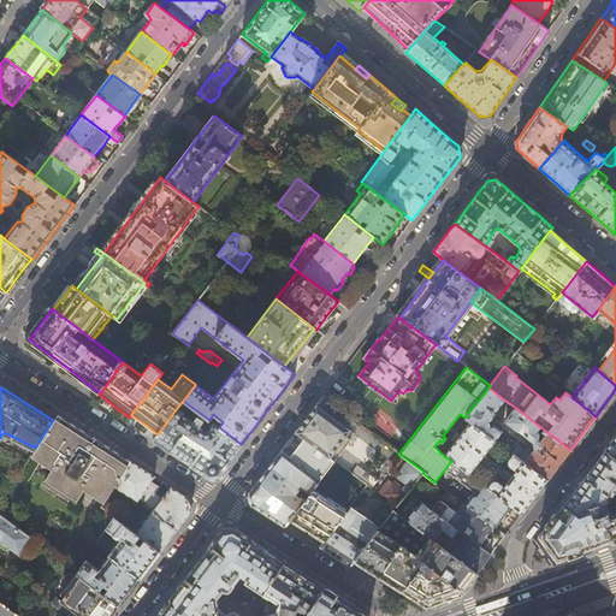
[(489,388),(465,418),(465,419),(469,422),(495,440),(495,442),(503,431),(495,425),(490,426),(489,421),(495,413),(495,412),(504,400),(489,388)]
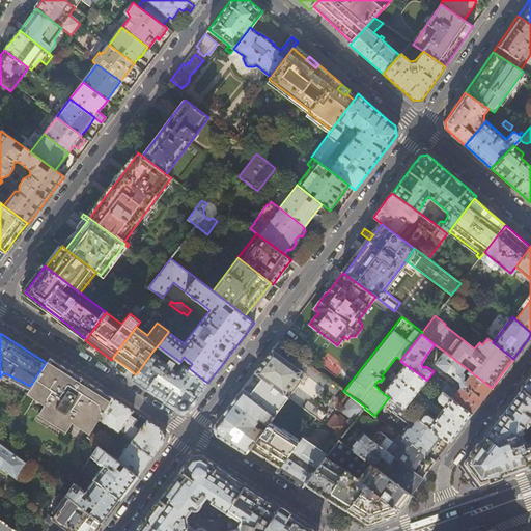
[(278,341),(288,348),(290,345),(281,337),(278,341)]
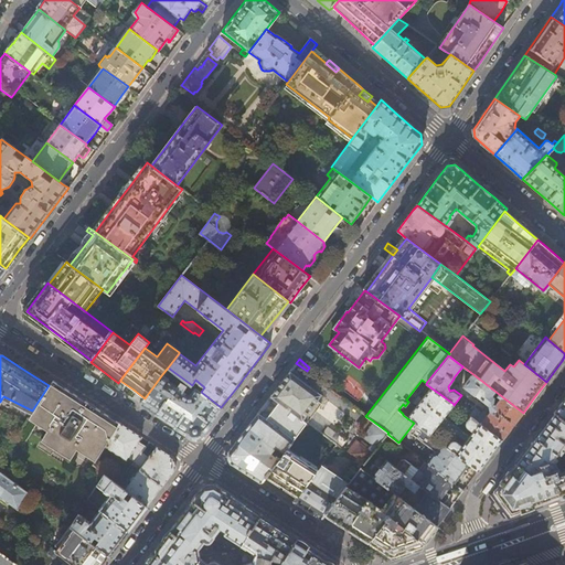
[(272,396),(302,419),(320,395),(289,372),(283,382),(272,396)]
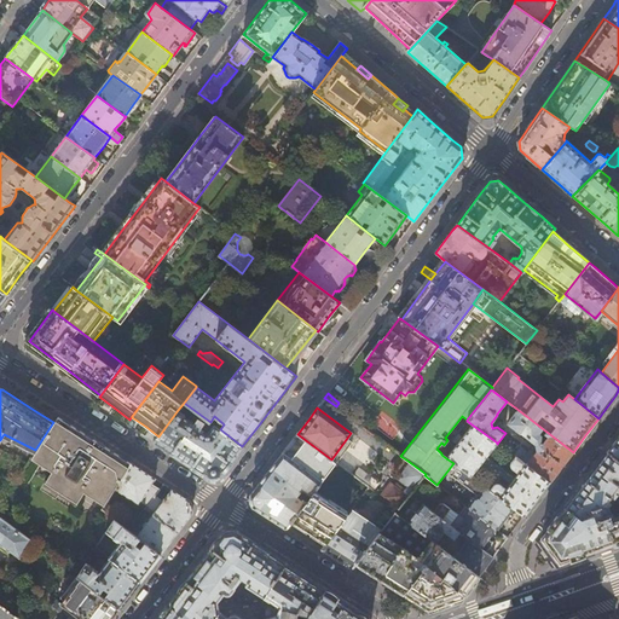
[(514,456),(518,460),(549,482),(561,467),(573,452),(515,408),(510,414),(513,417),(508,423),(534,444),(528,453),(520,447),(514,456)]
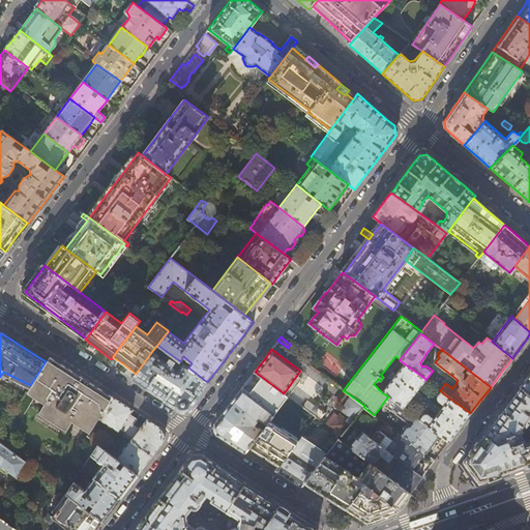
[(157,354),(152,351),(136,374),(131,379),(151,391),(178,409),(188,407),(197,396),(207,382),(188,367),(183,363),(180,367),(175,363),(173,366),(157,357),(157,355),(157,354)]
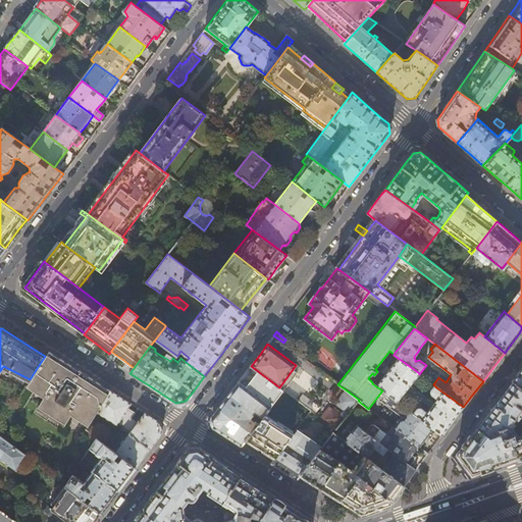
[(84,373),(49,351),(45,356),(30,379),(27,384),(44,397),(39,405),(45,409),(43,412),(58,422),(60,419),(66,423),(71,416),(88,427),(97,413),(111,392),(84,373)]
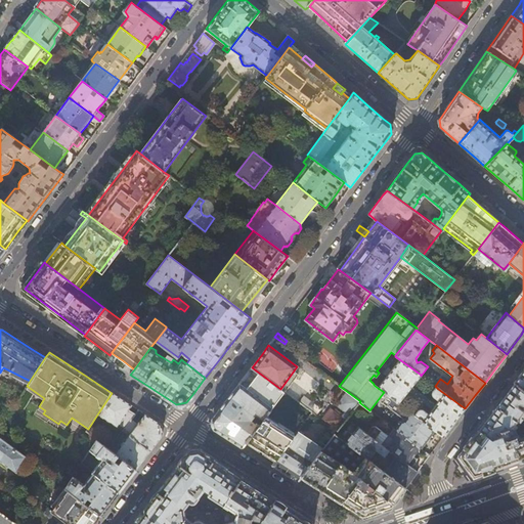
[(398,403),(421,375),(399,359),(378,388),(384,392),(398,403)]
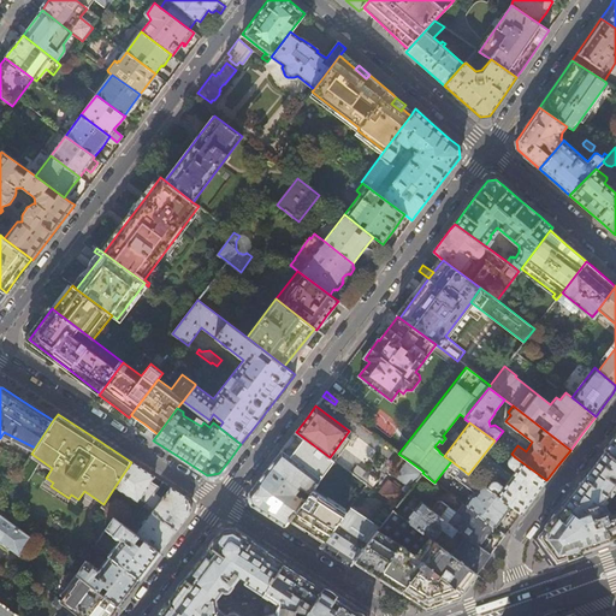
[(271,516),(285,526),(290,519),(312,490),(335,461),(330,457),(296,432),(282,451),(276,458),(256,484),(250,492),(252,504),(271,516)]
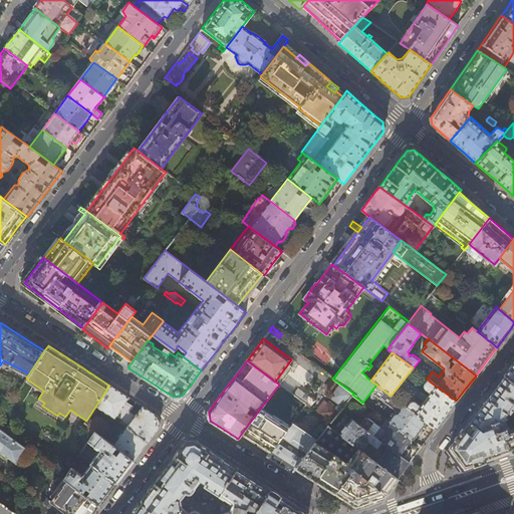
[(513,361),(504,375),(513,382),(513,361)]
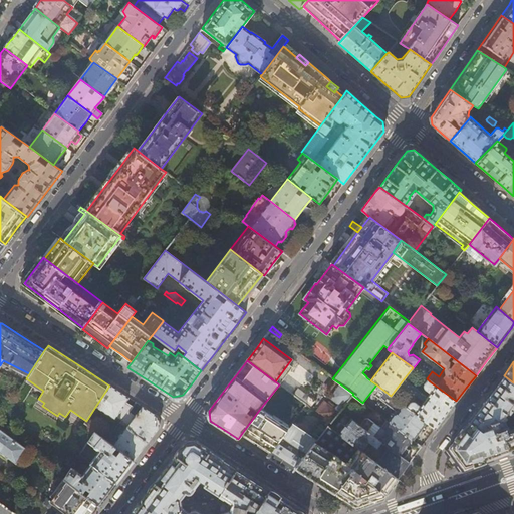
[(513,382),(504,375),(491,393),(466,426),(450,448),(458,459),(464,468),(509,452),(513,450),(513,423),(513,425),(513,428),(507,432),(506,428),(505,428),(503,423),(513,408),(513,382)]
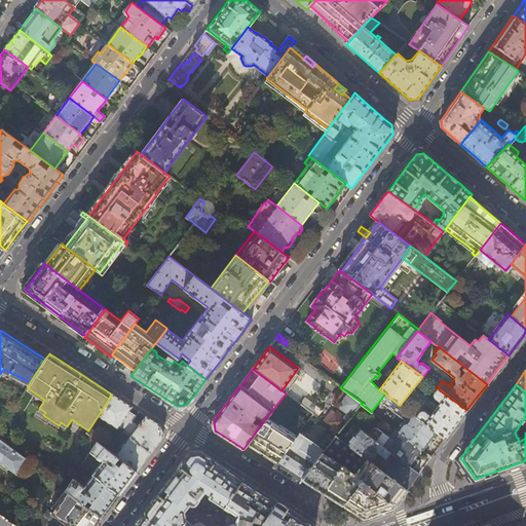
[(455,425),(466,410),(440,390),(436,397),(436,399),(436,400),(440,403),(429,416),(425,413),(425,412),(423,413),(422,414),(418,419),(438,434),(445,439),(455,425)]
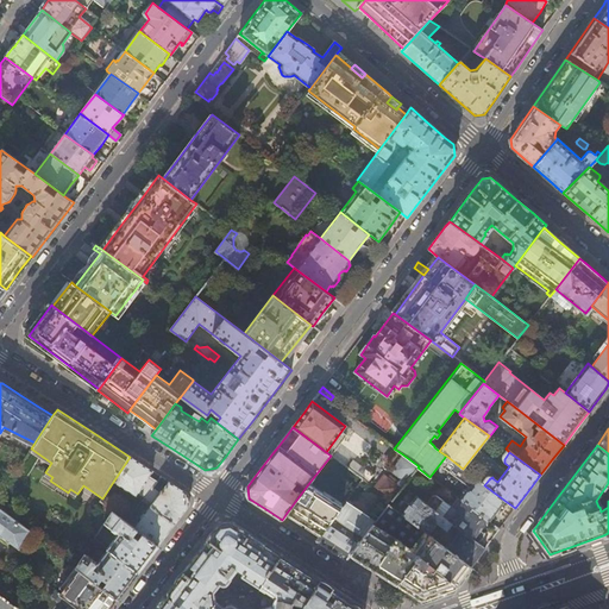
[(403,487),(418,468),(419,466),(401,453),(389,470),(400,478),(397,481),(397,484),(402,488),(403,487)]
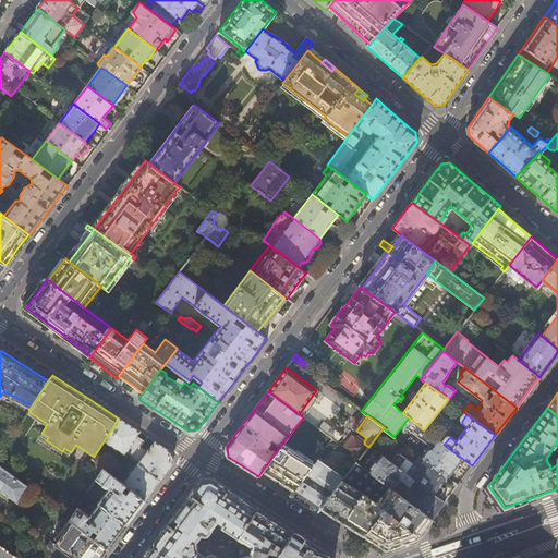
[(136,436),(140,432),(129,424),(119,419),(104,441),(124,455),(126,452),(133,457),(140,447),(144,441),(136,436)]
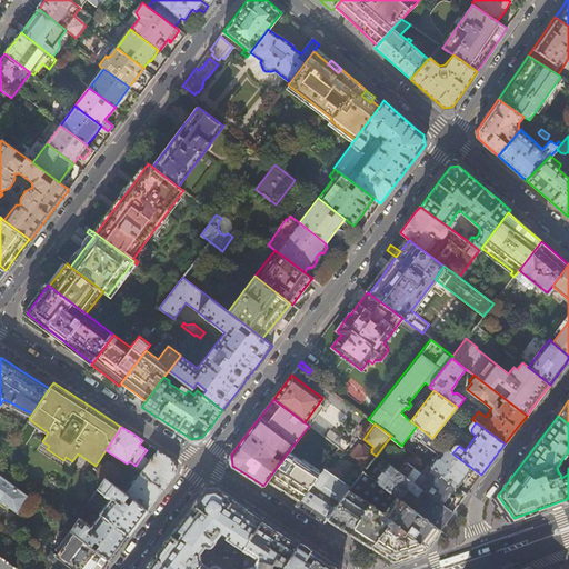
[(431,466),(430,467),(455,486),(463,473),(468,477),(473,469),(452,453),(447,449),(440,458),(438,457),(432,466),(431,466)]
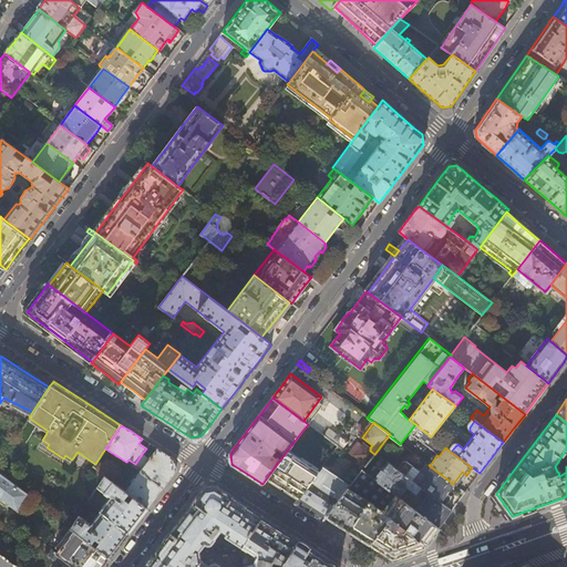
[(176,470),(174,459),(164,453),(157,449),(148,460),(142,454),(135,464),(133,466),(140,472),(162,488),(171,477),(176,470)]
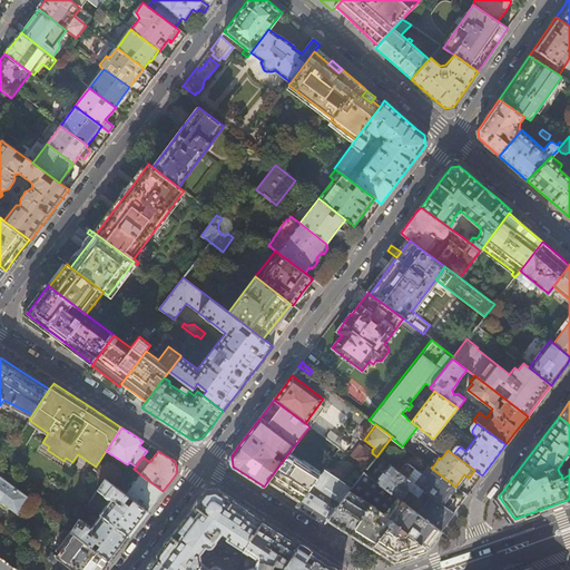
[(321,474),(288,453),(268,480),(290,494),(300,501),(321,474)]
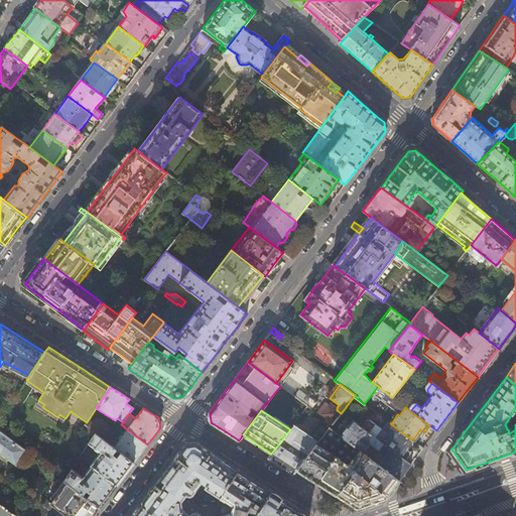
[(361,426),(342,412),(341,413),(331,426),(363,453),(370,442),(379,448),(380,447),(384,452),(387,447),(361,426)]
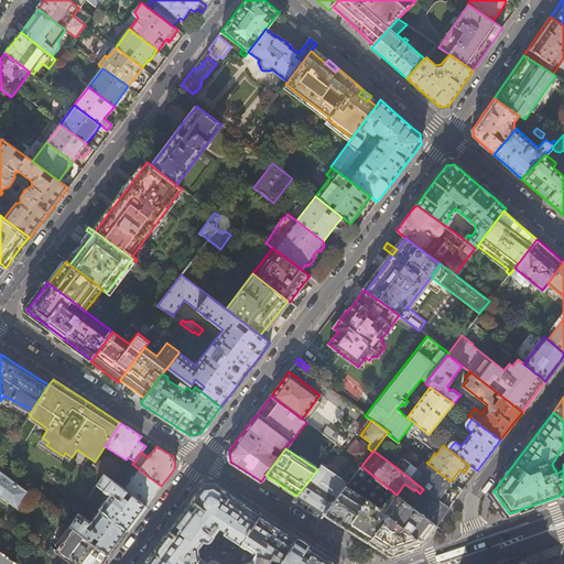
[(400,458),(394,466),(423,489),(426,491),(440,501),(449,489),(446,487),(451,481),(426,463),(420,472),(416,469),(403,458),(400,458)]
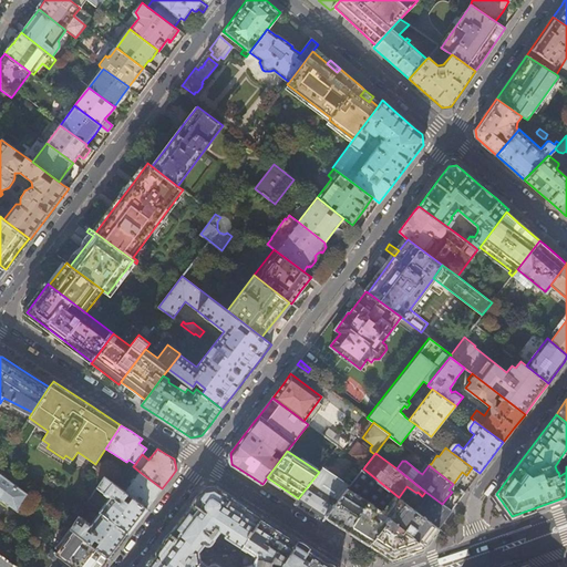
[(350,486),(322,467),(319,472),(298,498),(294,504),(310,514),(321,522),(327,516),(350,486)]
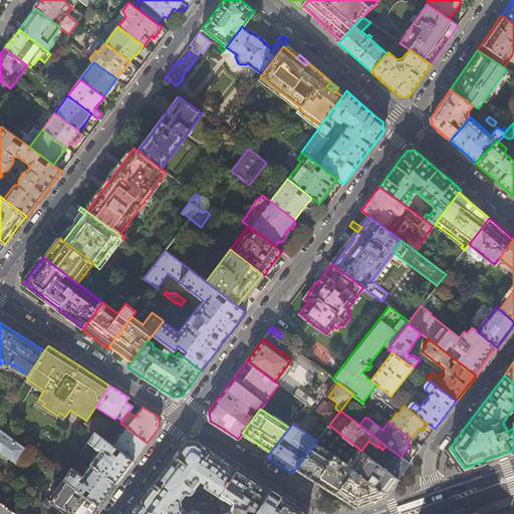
[(361,451),(329,425),(296,468),(316,481),(335,493),(353,469),(386,494),(392,486),(398,479),(377,463),(361,451)]
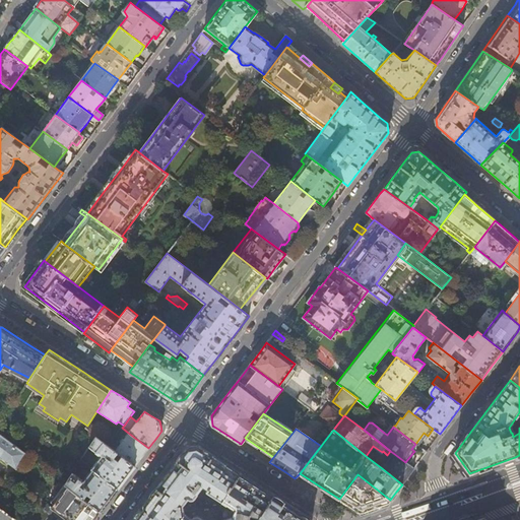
[(0,457),(16,469),(25,453),(0,433),(0,457)]
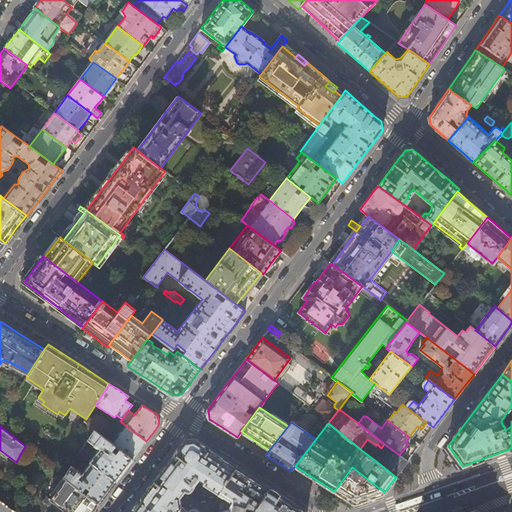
[(140,450),(146,441),(126,426),(121,432),(120,432),(117,435),(118,436),(112,443),(133,459),(140,450)]
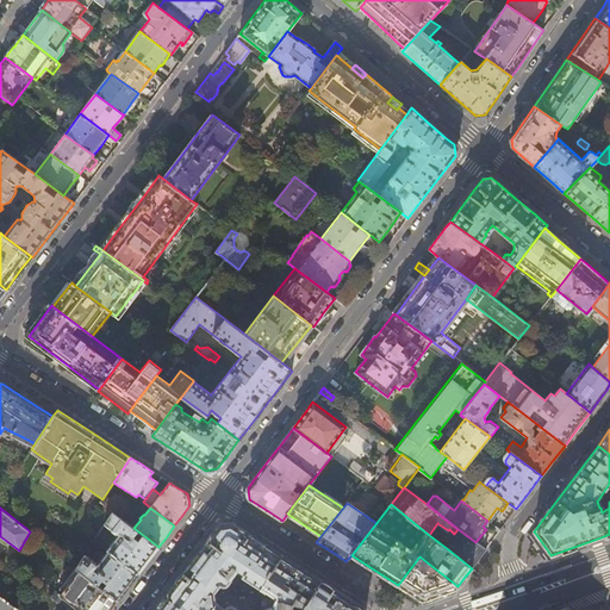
[(148,560),(159,547),(134,528),(112,512),(105,524),(119,535),(107,551),(109,551),(138,573),(148,560)]
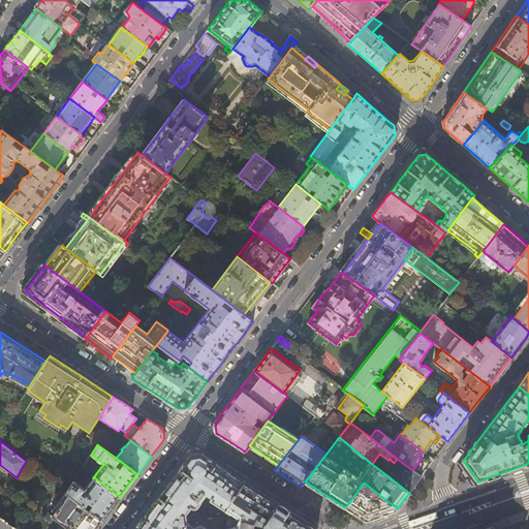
[(225,511),(245,481),(222,467),(201,453),(190,455),(170,481),(146,515),(147,518),(149,521),(151,523),(159,528),(182,528),(186,524),(186,515),(190,507),(192,508),(194,508),(196,508),(197,507),(199,503),(199,502),(197,501),(201,496),(225,511)]
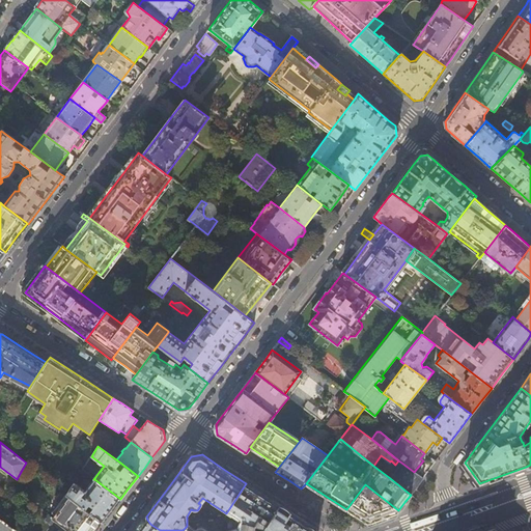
[(423,478),(414,472),(401,463),(390,478),(411,495),(417,486),(423,478)]
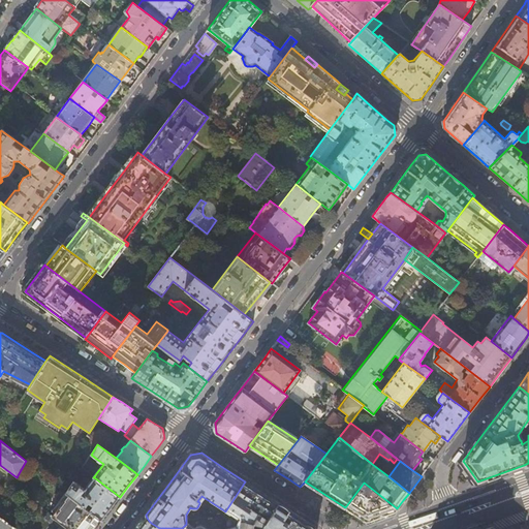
[(67,493),(69,494),(99,518),(102,520),(111,508),(120,497),(94,477),(85,490),(74,481),(67,493)]
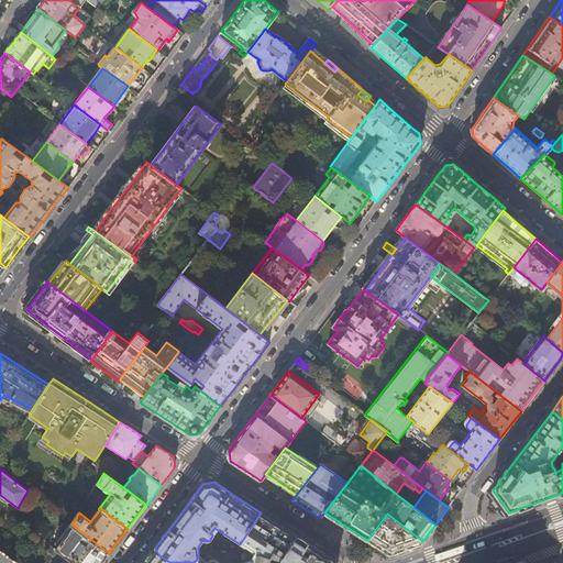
[(335,562),(335,561),(312,545),(289,530),(261,512),(240,544),(249,550),(251,547),(254,549),(256,552),(256,554),(256,555),(255,559),(253,560),(244,562),(220,562),(217,561),(214,560),(212,560),(210,560),(208,562),(207,562),(199,558),(198,558),(194,562),(335,562)]
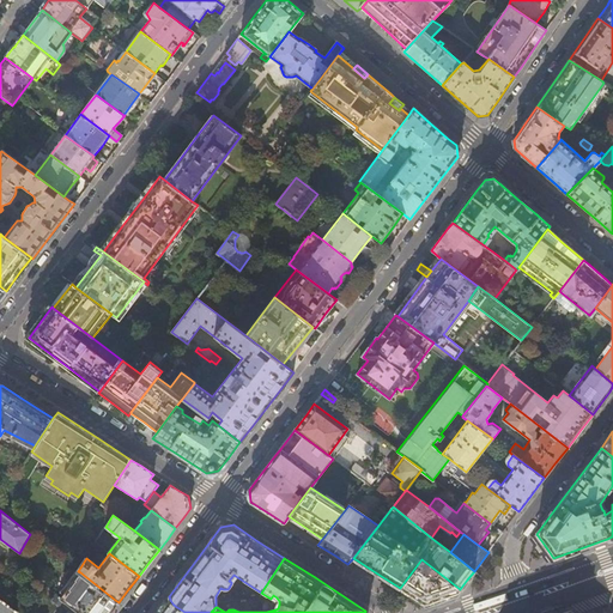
[(459,592),(460,589),(422,559),(400,588),(413,596),(424,604),(434,601),(459,592)]
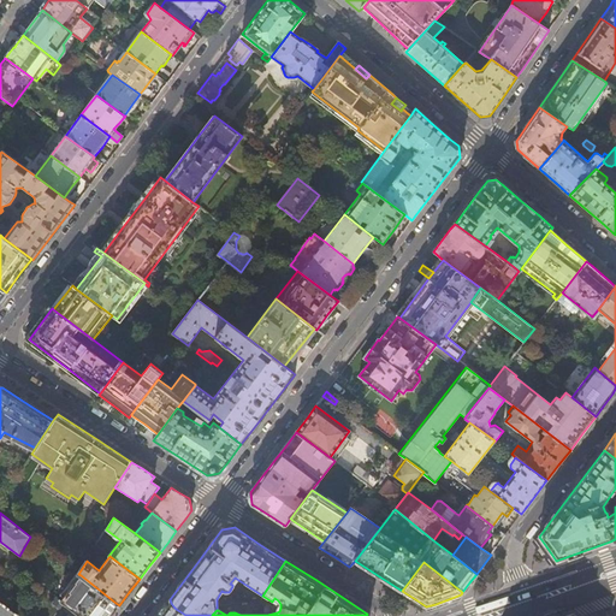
[(106,615),(116,603),(81,575),(61,602),(78,615),(80,615),(106,615)]
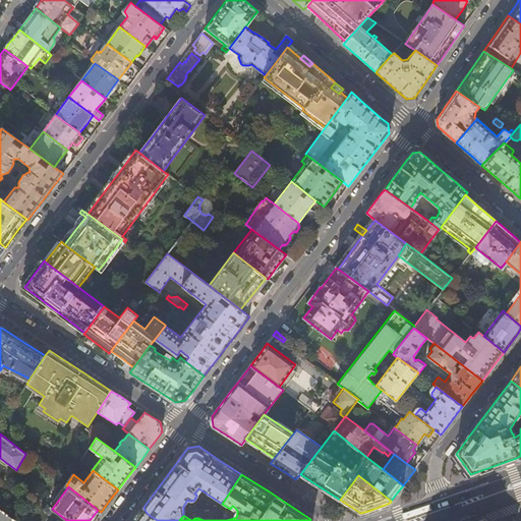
[(145,510),(143,507),(136,515),(131,520),(157,520),(149,515),(147,513),(145,510)]
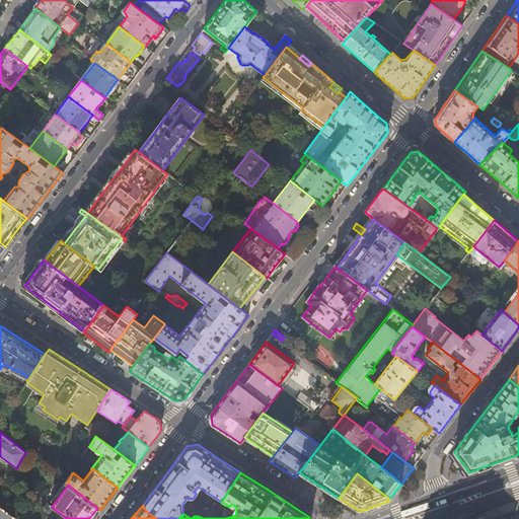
[(0,518),(13,518),(14,518),(0,507),(0,518)]
